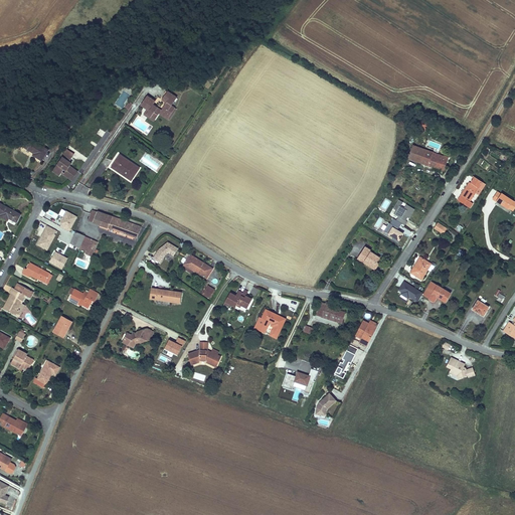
[(156,99),(148,94),(141,104),(145,107),(149,110),(147,112),(155,118),(159,112),(167,117),(174,106),(171,104),(177,96),(168,90),(162,98),(167,101),(161,109),(153,104),(156,99)]
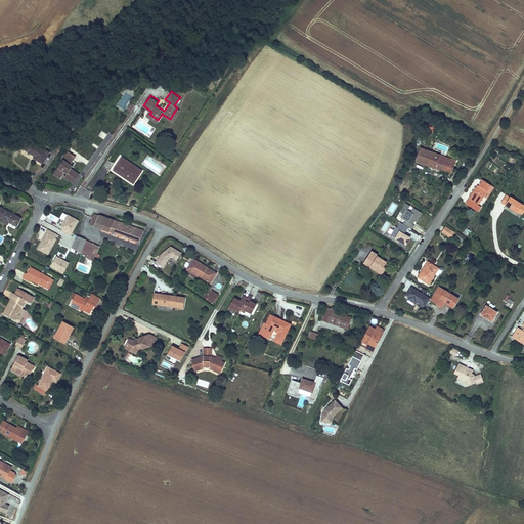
[(123,110),(131,96),(126,92),(117,105),(123,110)]
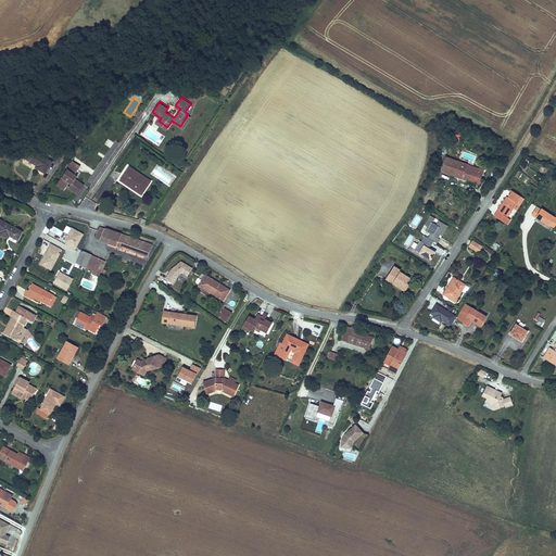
[(188,114),(180,126),(184,128),(191,116),(188,114)]
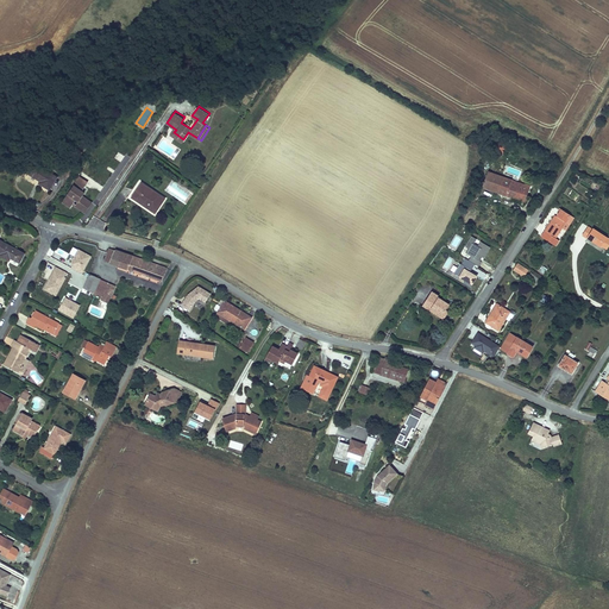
[(165,133),(171,137),(174,132),(176,130),(171,126),(165,133)]
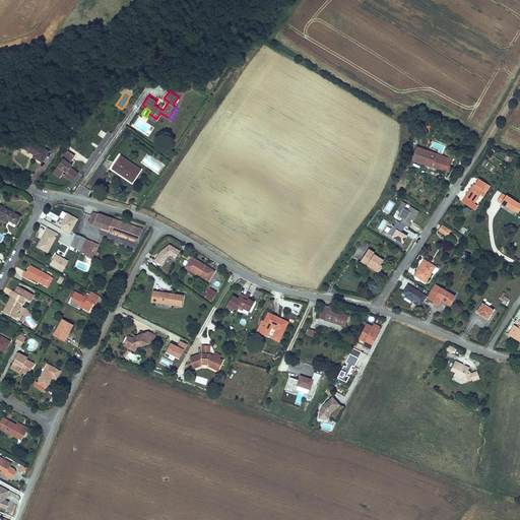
[(154,122),(156,119),(148,113),(146,117),(154,122)]
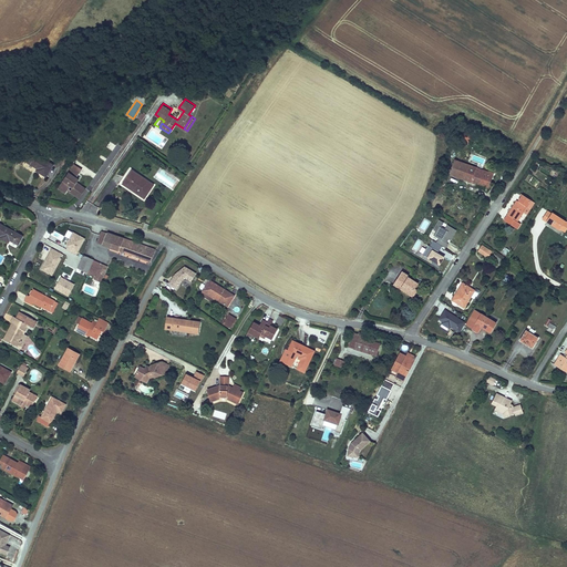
[(35,153),(29,163),(40,169),(39,171),(48,176),(55,165),(35,153)]
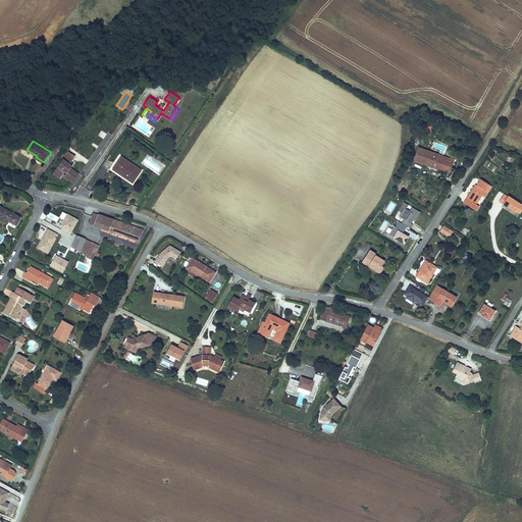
[(422,162),(426,150),(419,147),(414,159),(422,162)]
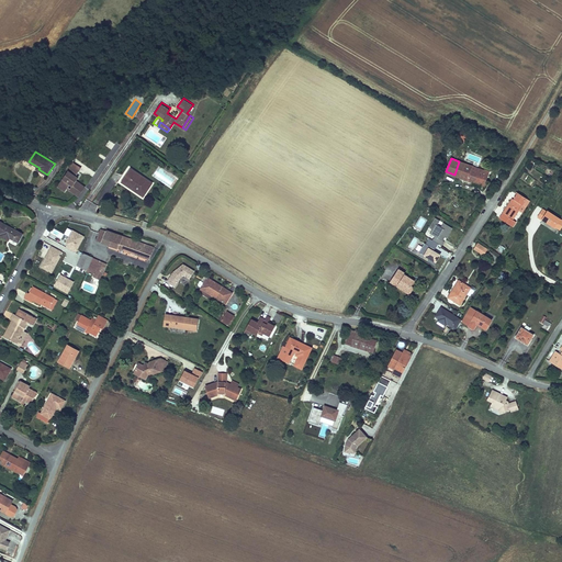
[(461,177),(467,164),(459,161),(454,175),(461,177)]
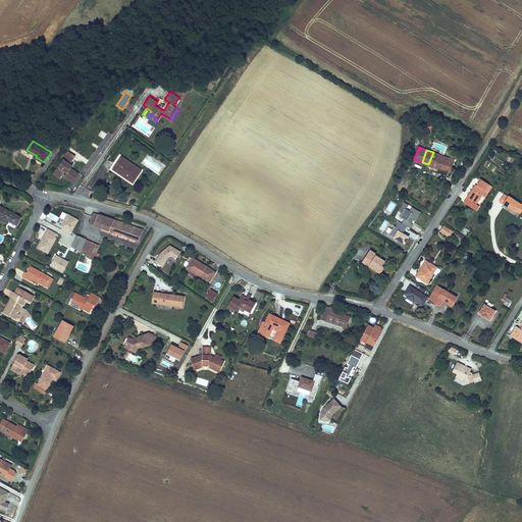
[(72,152),(59,172),(65,176),(69,171),(71,173),(69,176),(77,183),(83,174),(73,168),(75,165),(73,164),(79,156),(72,152)]
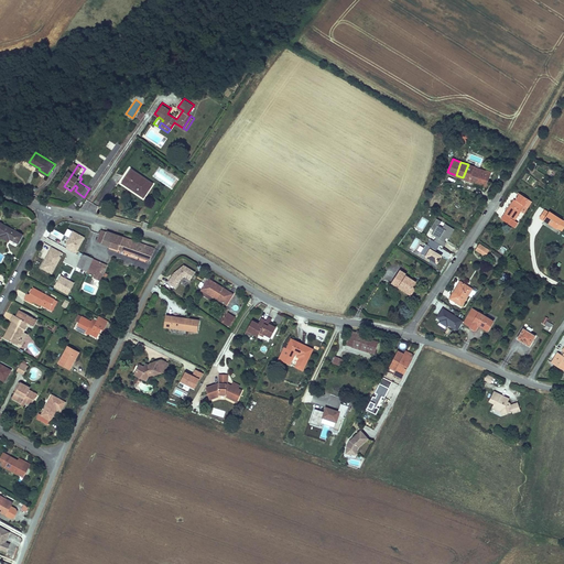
[(468,164),(463,177),(487,186),(491,173),(468,164)]
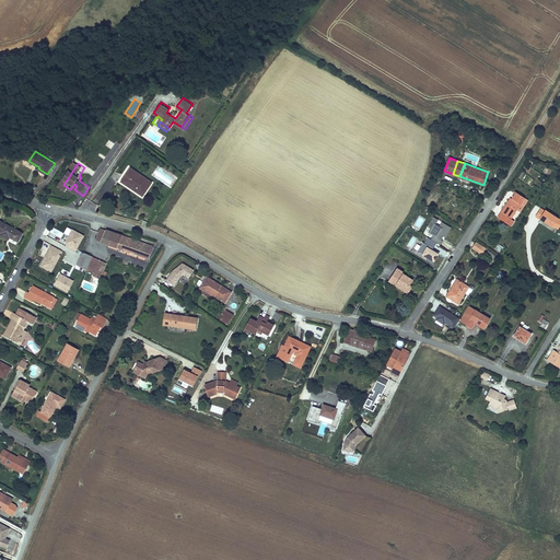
[(151,183),(130,168),(121,182),(143,196),(151,183)]
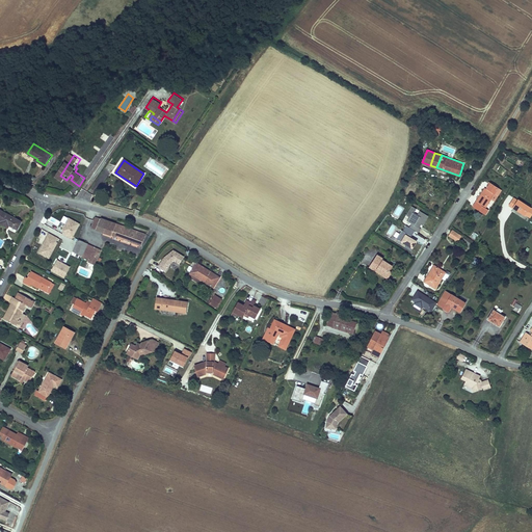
[(485,192),(483,190),(471,209),(485,217),(489,212),(484,209),(497,190),(489,186),(485,192)]
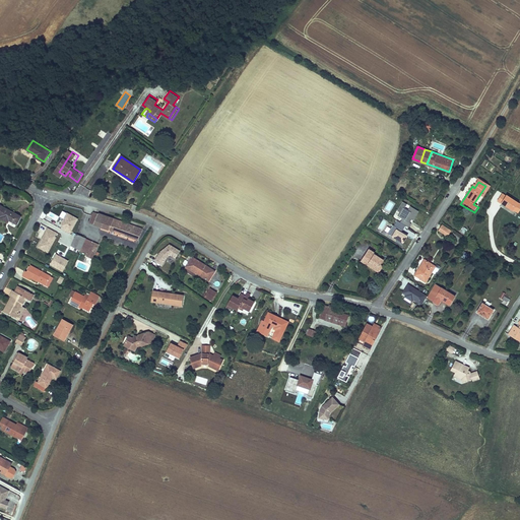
[(519,203),(519,202),(503,192),(498,201),(515,211),(516,210),(519,203)]
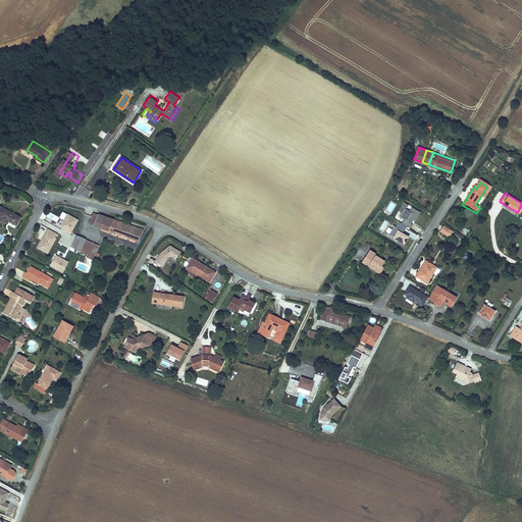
[(416,220),(421,211),(413,206),(411,210),(408,208),(410,204),(405,201),(400,210),(403,212),(401,216),(405,219),(402,223),(408,226),(411,228),(414,223),(412,222),(414,219),(416,220)]
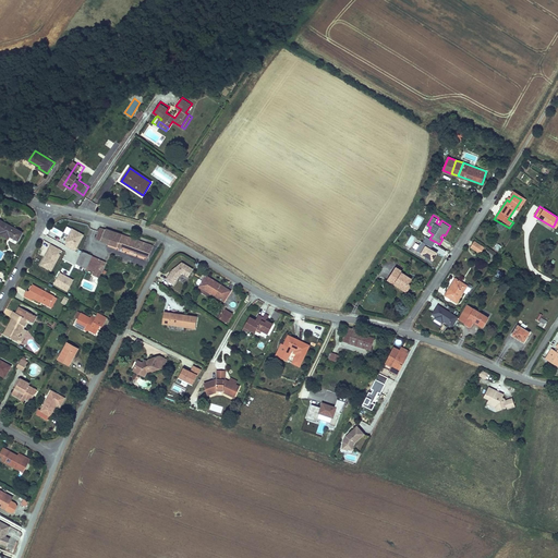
[(25,232),(0,218),(0,228),(4,231),(2,234),(11,239),(12,235),(20,240),(25,232)]
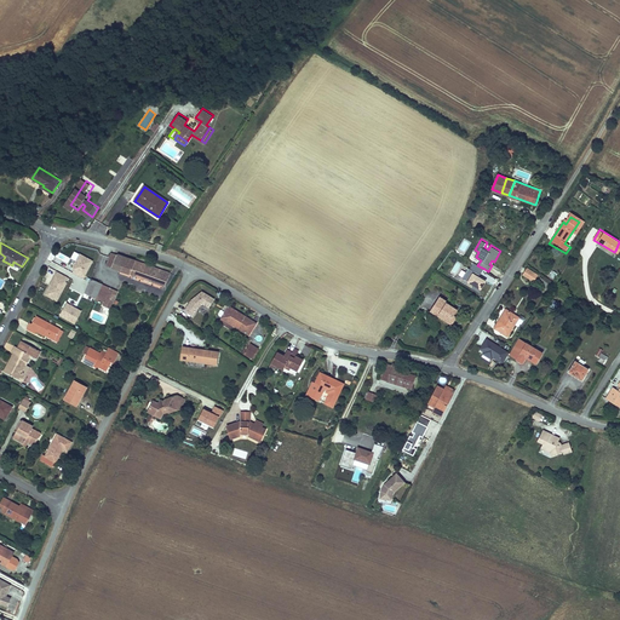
[(76,269),(74,273),(84,277),(93,260),(80,252),(72,268),(76,269)]
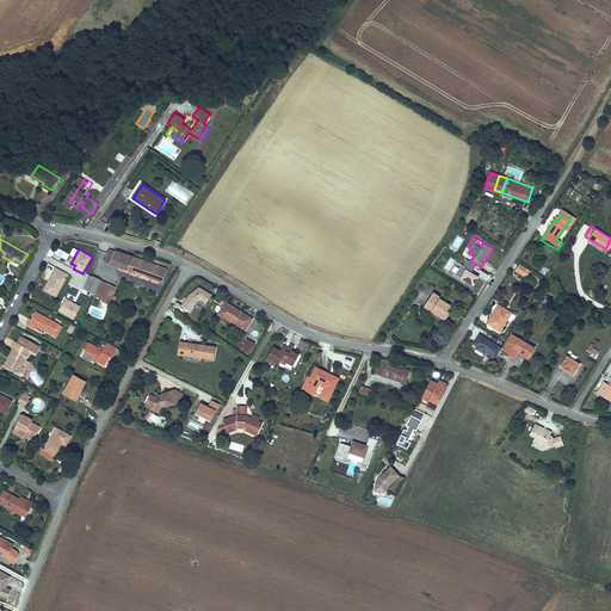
[(110,263),(115,251),(110,248),(105,261),(110,263)]
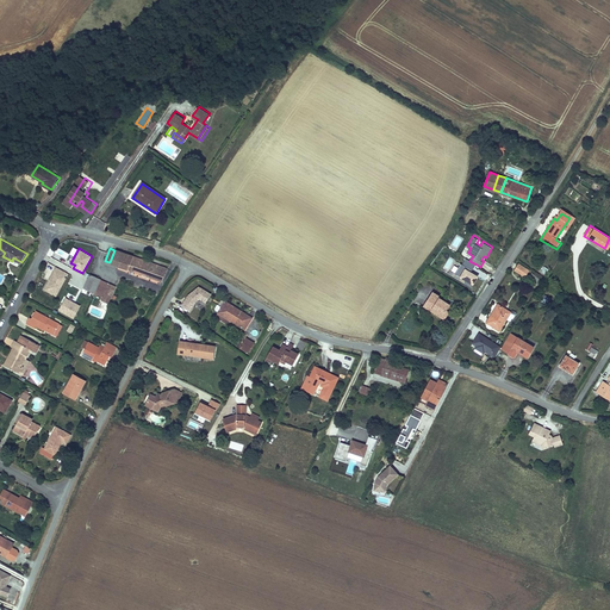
[(118,266),(123,253),(114,250),(110,262),(118,266)]
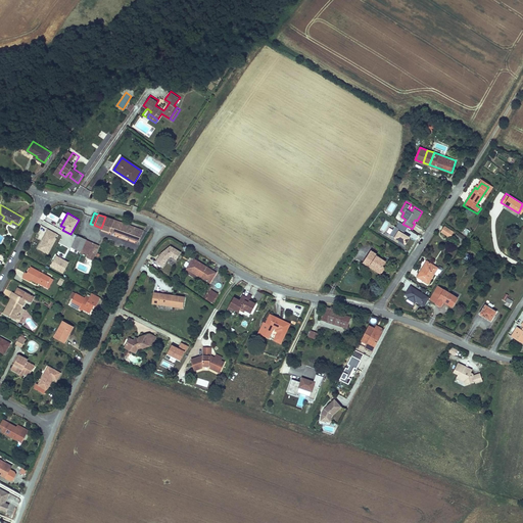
[(105,217),(101,228),(134,240),(138,229),(105,217)]
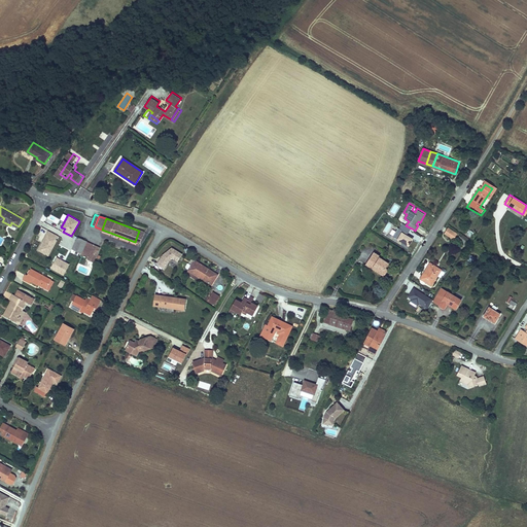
[(388,236),(393,225),(387,222),(382,233),(388,236)]
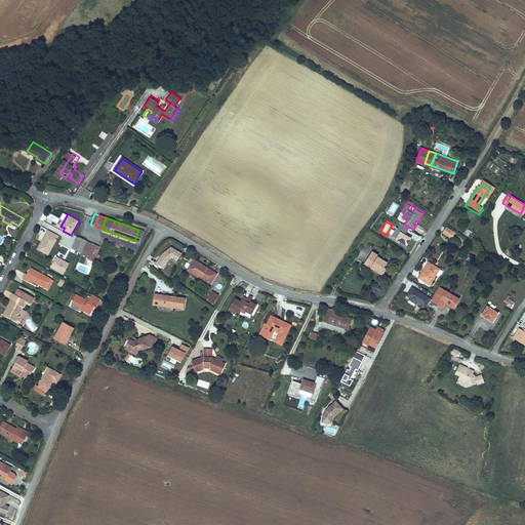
[(406,235),(410,228),(404,225),(402,223),(399,228),(397,228),(392,236),(402,242),(400,244),(406,248),(412,238),(406,235)]
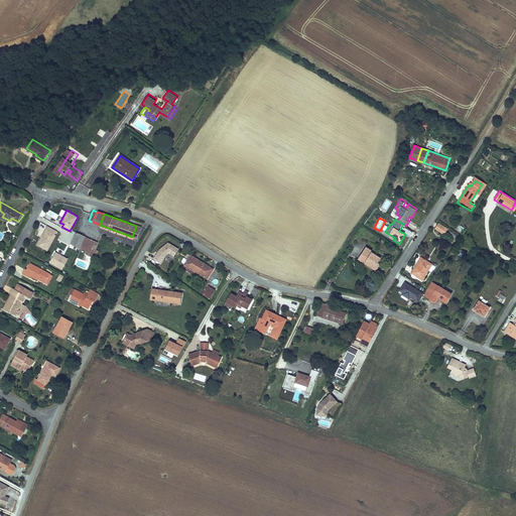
[(446,229),(437,224),(434,229),(443,234),(446,229)]
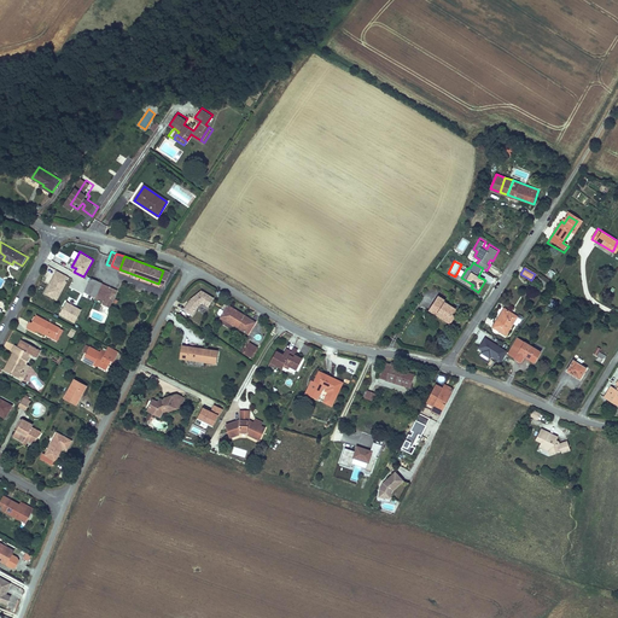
[(57,270),(44,293),(58,301),(68,283),(66,281),(69,277),(57,270)]
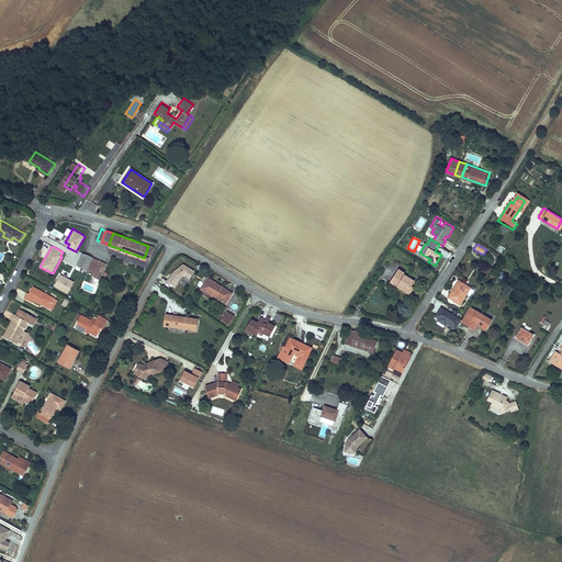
[(493,253),(489,258),(496,262),(499,257),(493,253)]
